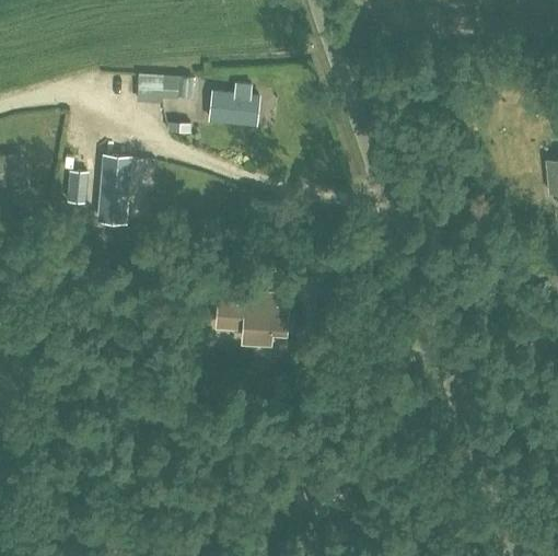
[(177,78),(176,97),(190,99),(193,79),(177,78)]
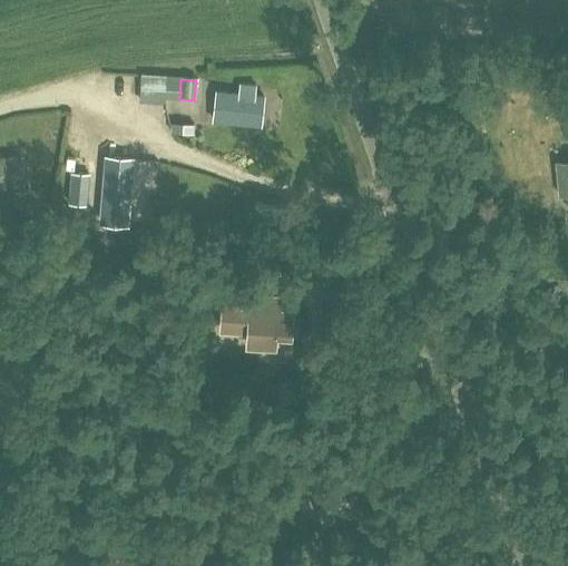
[(261,100),(214,95),(212,123),(258,128),(261,100)]
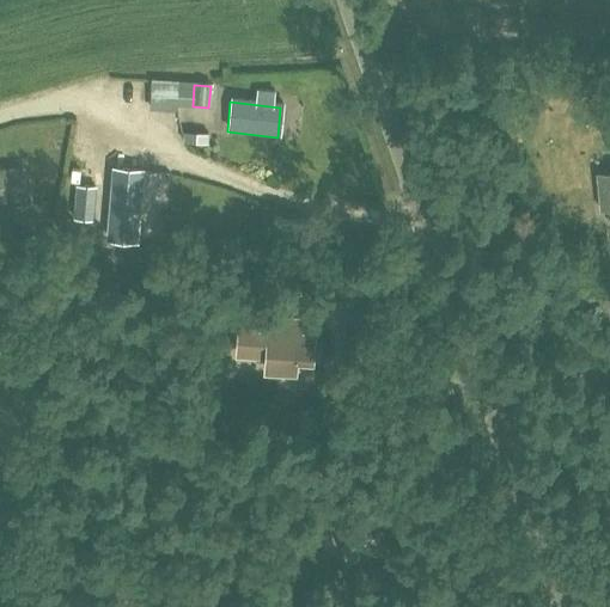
[(207,135),(181,133),(181,143),(207,145),(207,135)]
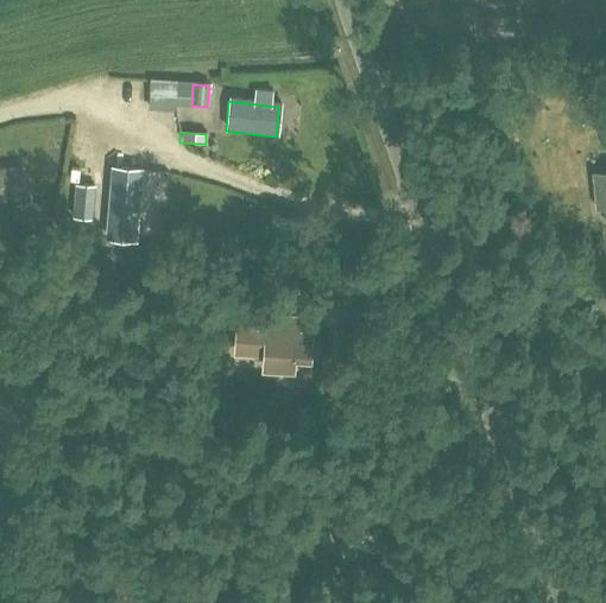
[(0,201),(23,198),(19,170),(0,172),(0,201)]
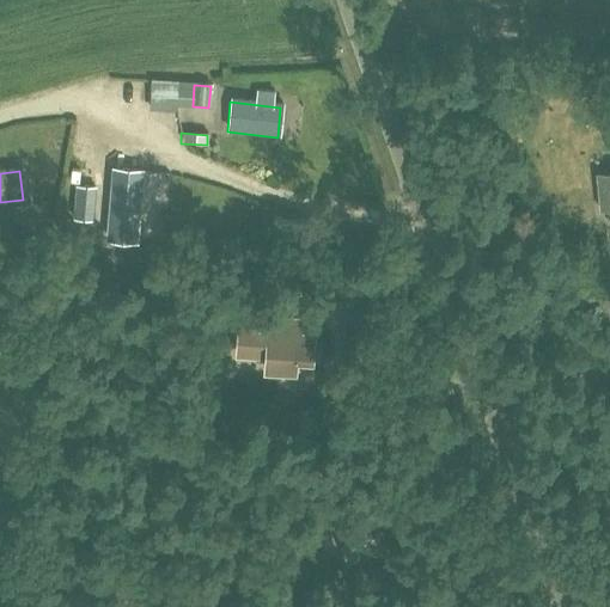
[(135,244),(141,175),(113,172),(107,241),(135,244)]
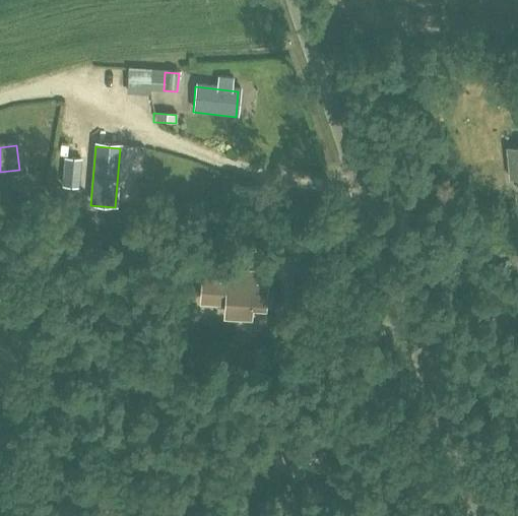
[(509,182),(517,181),(517,193),(517,148),(506,150),(509,182)]
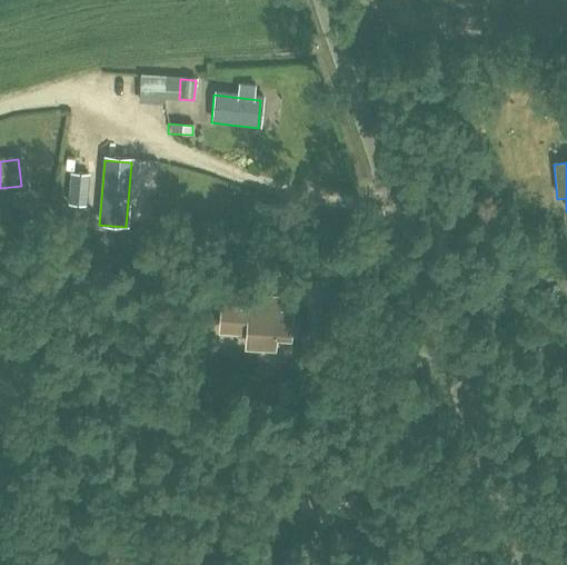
[(86,178),(70,177),(68,207),(83,208),(86,178)]
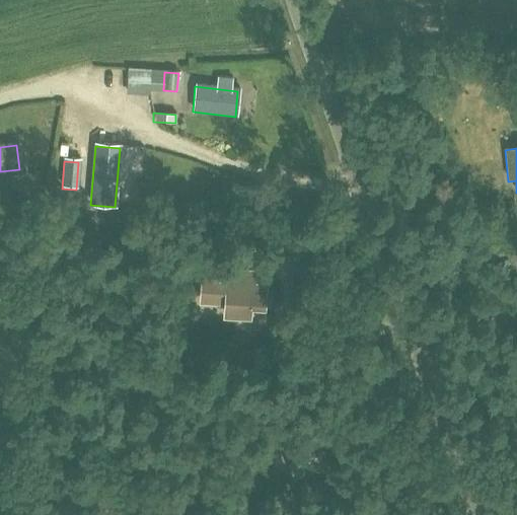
[(203,273),(201,302),(226,304),(225,314),(248,316),(248,304),(262,305),(264,289),(250,289),(251,282),(244,281),(244,276),(203,273)]
